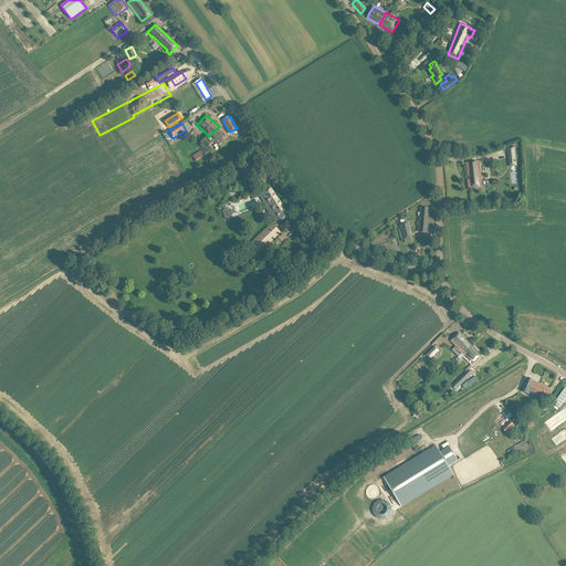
[(224,140),(229,136),(219,126),(209,136),(213,140),(213,142),(219,146),(224,140)]
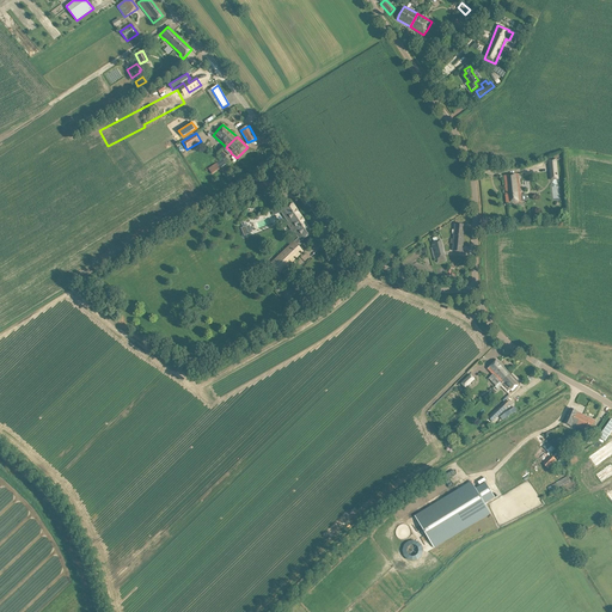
[(226,164),(225,163),(228,160),(226,157),(216,164),(219,169),(226,164)]
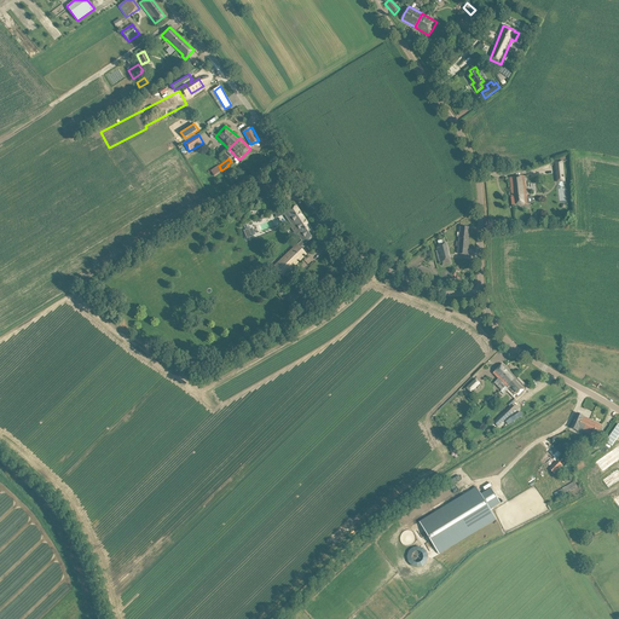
[(562,161),(555,161),(557,183),(565,181),(562,161)]
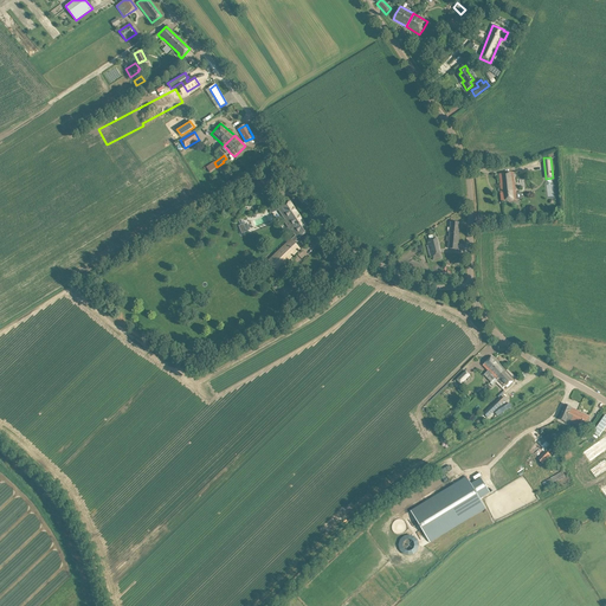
[(502,193),(501,193),(502,201),(508,200),(517,199),(516,193),(515,193),(513,173),(505,174),(500,174),(502,193)]
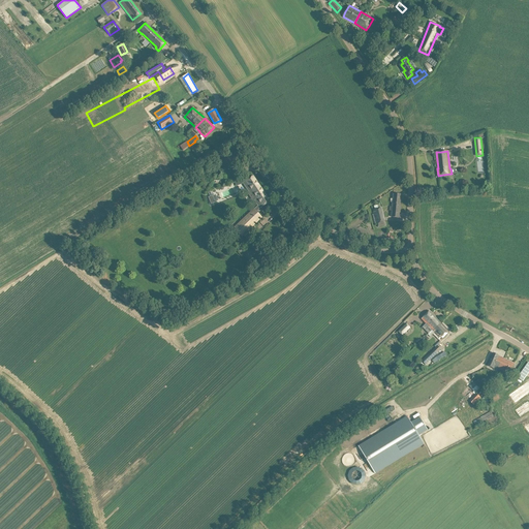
[(257,206),(258,207),(259,209),(259,210),(260,209),(271,203),(253,176),(249,179),(244,182),(242,180),(236,182),(237,186),(243,184),(245,183),(251,192),(249,193),(248,194),(254,203),(255,203),(257,206)]
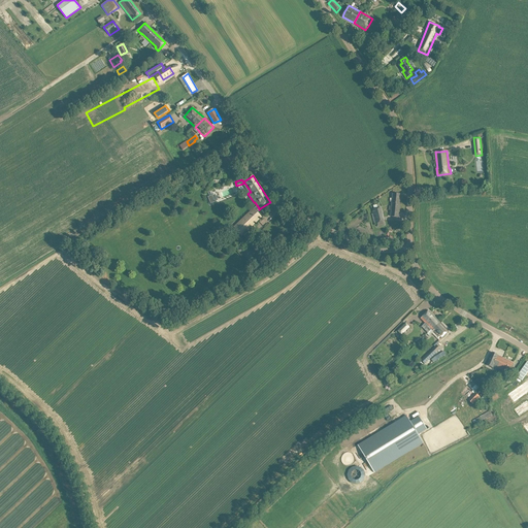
[(392,207),(390,207),(389,211),(392,211),(391,217),(399,218),(401,195),(393,194),(392,207)]
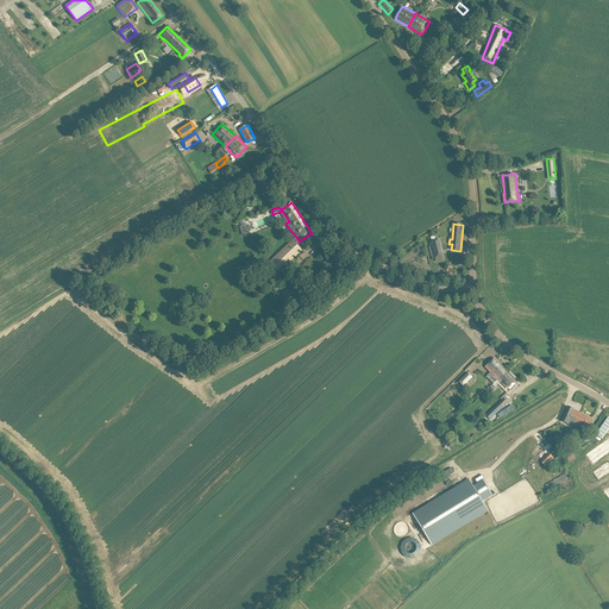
[(445,261),(444,256),(440,239),(431,242),(435,258),(437,263),(445,261)]
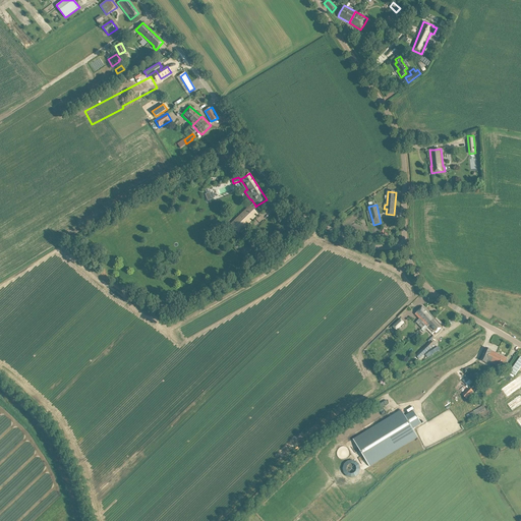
[(235,223),(233,222),(230,225),(238,233),(257,214),(252,210),(251,208),(235,223)]
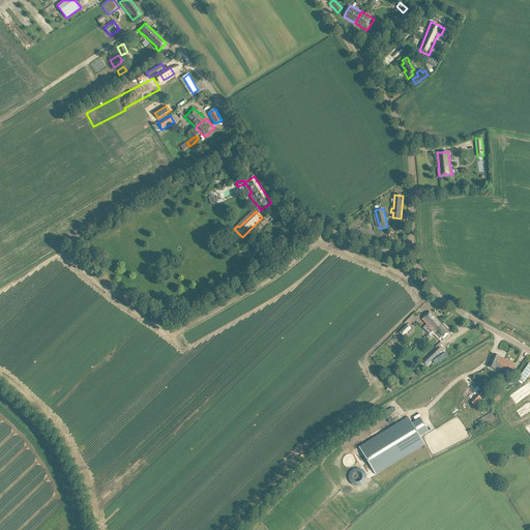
[(442,323),(431,312),(427,316),(422,320),(434,331),(442,323)]
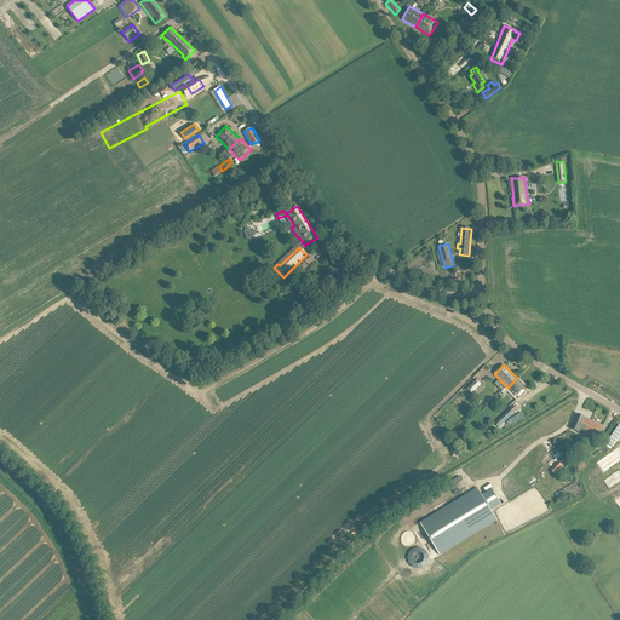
[(521,383),(517,378),(507,388),(518,399),(527,389),(523,385),(522,385),(520,383),(521,383)]
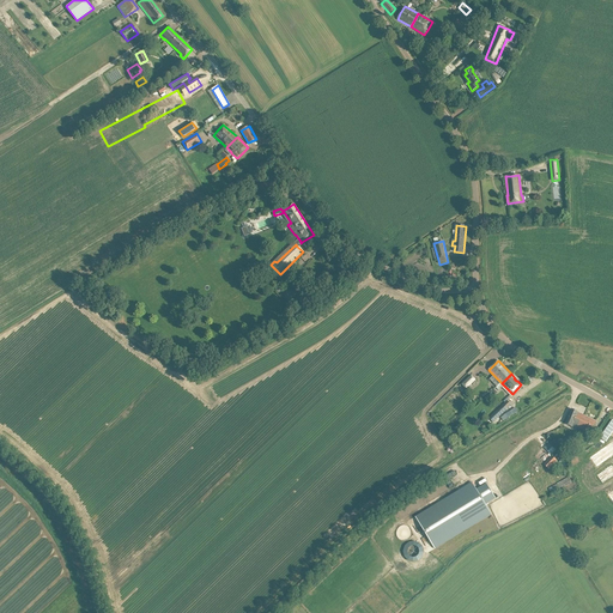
[(472,375),(461,384),(466,389),(467,389),(468,390),(471,387),(469,387),(473,383),(473,384),(477,382),(475,381),(477,381),(472,375)]
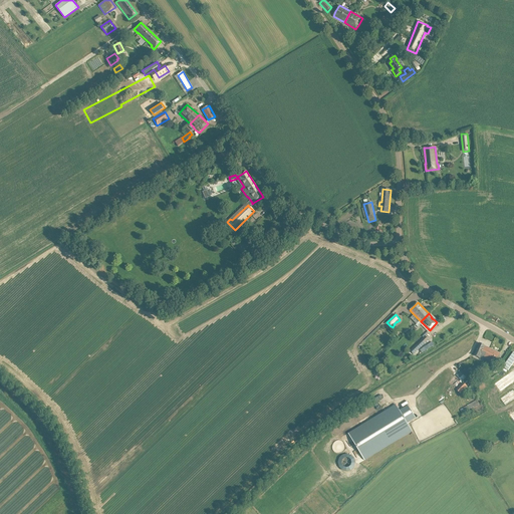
[(429,340),(426,336),(411,350),(414,354),(429,340)]
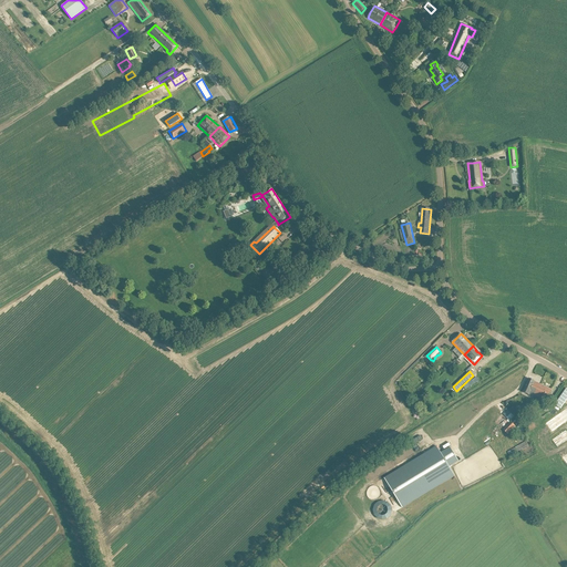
[(476,377),(468,382),(471,387),(478,380),(476,377)]
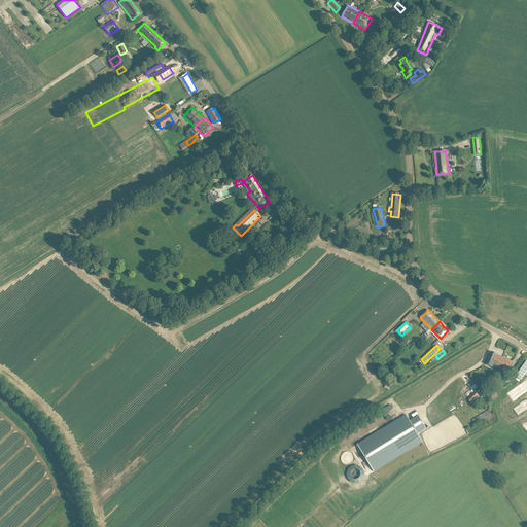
[(513,362),(497,355),(497,354),(492,352),(486,364),(493,367),(493,366),(507,373),(513,362)]
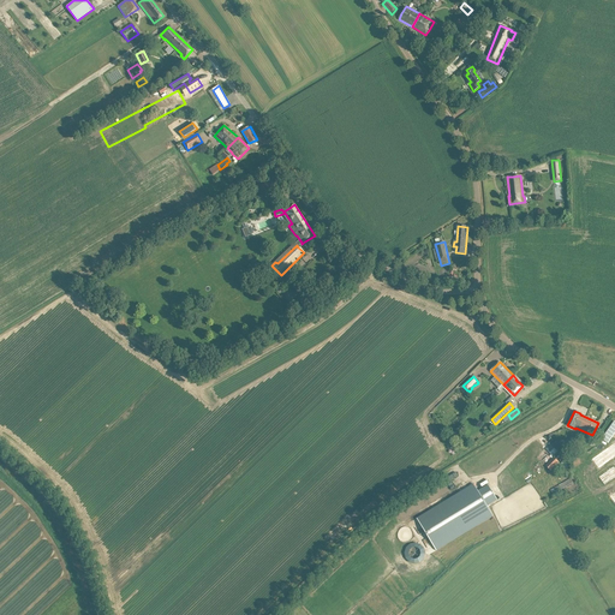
[(484,425),(472,433),(477,440),(489,433),(484,425)]
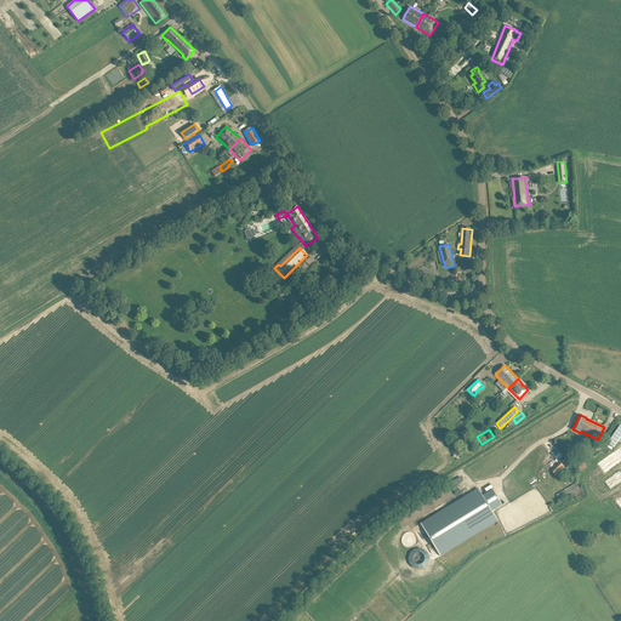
[(620,449),(619,445),(591,466),(598,476),(610,467),(611,469),(620,463),(619,461),(620,459),(620,449)]
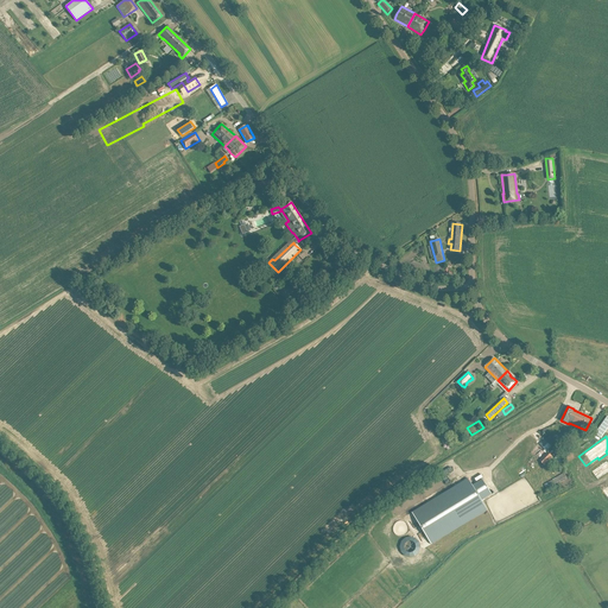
[(544,438),(539,444),(548,451),(552,447),(544,438)]
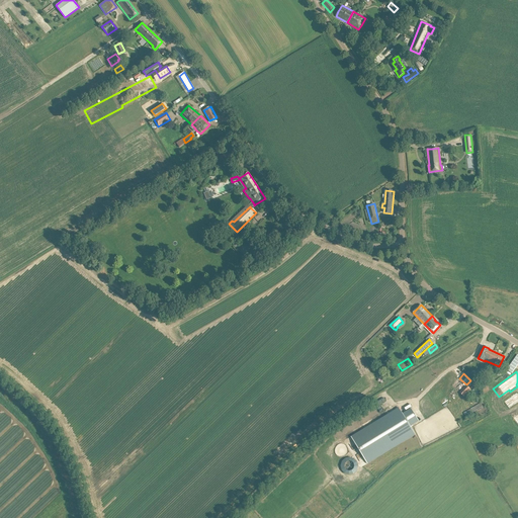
[(459,379),(454,384),(460,392),(465,385),(459,379)]
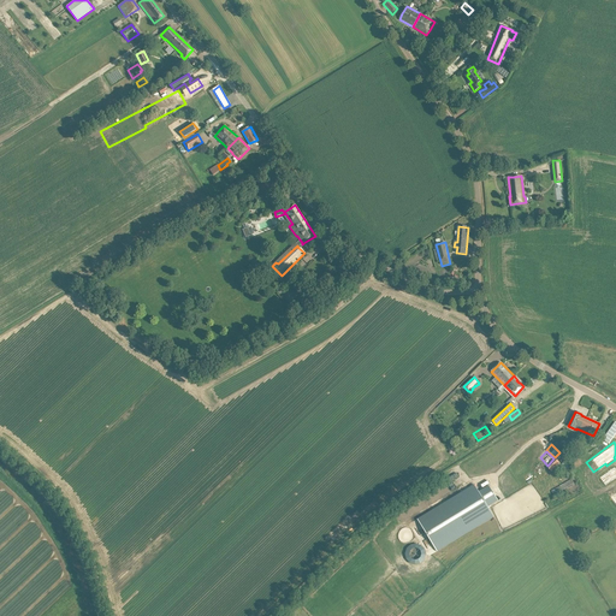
[(560,462),(555,458),(546,467),(551,472),(560,462)]
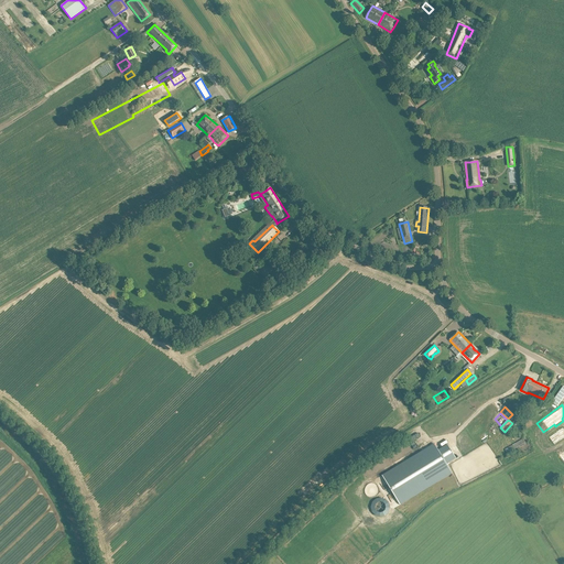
[(554,445),(563,437),(563,429),(563,427),(550,436),(554,445)]
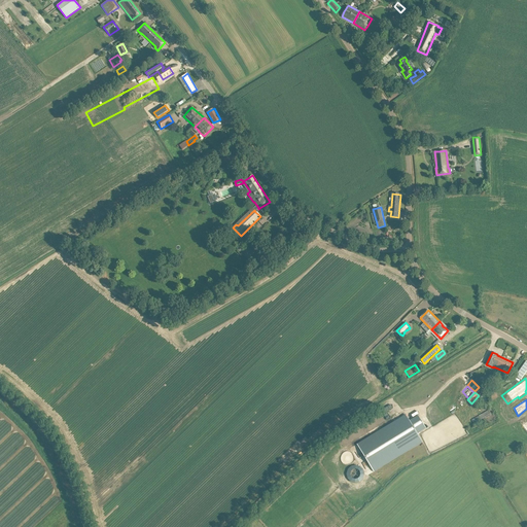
[(491,415),(489,411),(471,420),(475,425),(491,415)]
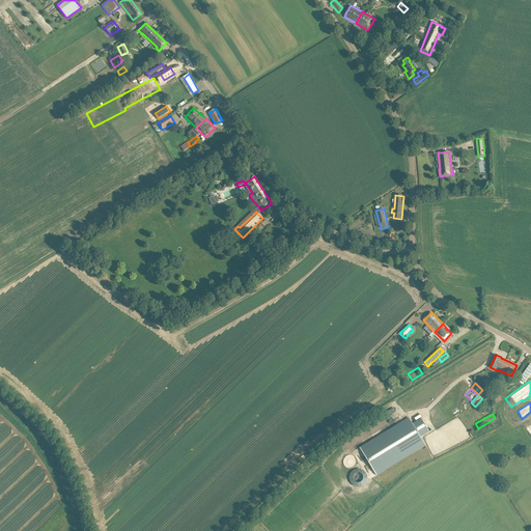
[(409,418),(360,448),(376,476),(426,446),(420,437),(429,431),(421,419),(413,424),(412,423),(409,418)]
